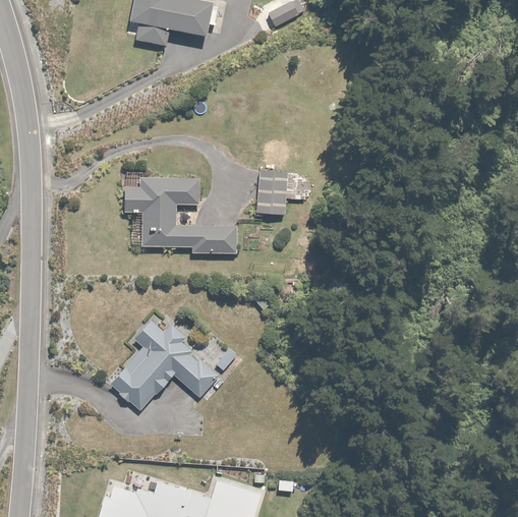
[(144,0),(139,27),(147,29),(144,46),(172,51),(175,35),(214,42),(220,8),(189,2),(189,0),(144,0)]
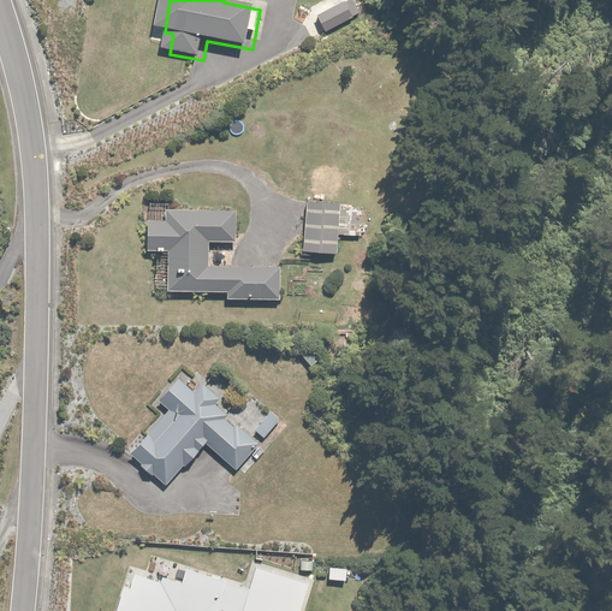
[(307,202),(303,251),(337,254),(339,235),(351,236),(354,207),(340,207),(342,205),(307,202)]
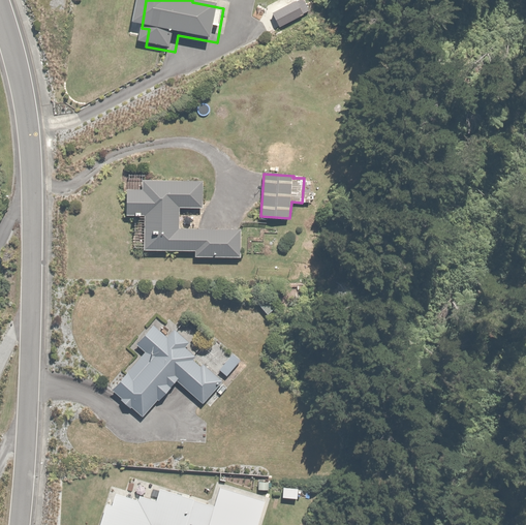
[(145,190),(126,190),(126,216),(146,216),(146,250),(195,251),(195,257),(241,257),(241,229),(180,229),(180,208),(203,208),(203,181),(146,181),(145,190)]
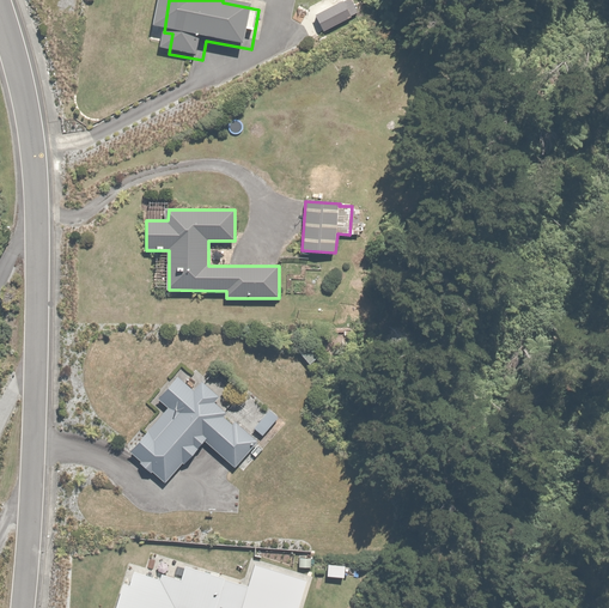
[(205,383),(194,395),(177,380),(158,400),(169,409),(129,454),(166,486),(205,442),(235,468),(257,443),(224,412),(227,408),(219,401),(227,391),(214,381),(209,388),(205,383)]
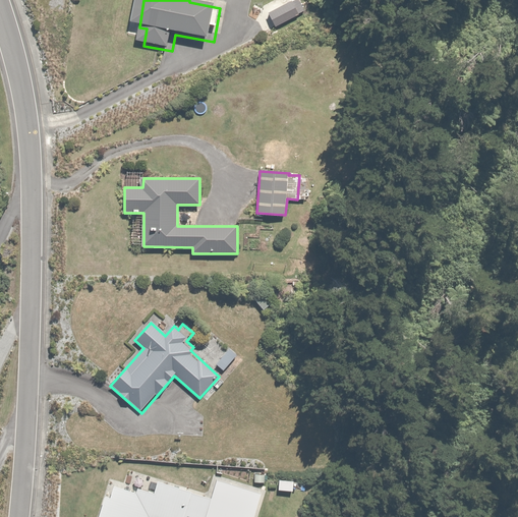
[(233,360),(226,355),(217,366),(224,372),(233,360)]
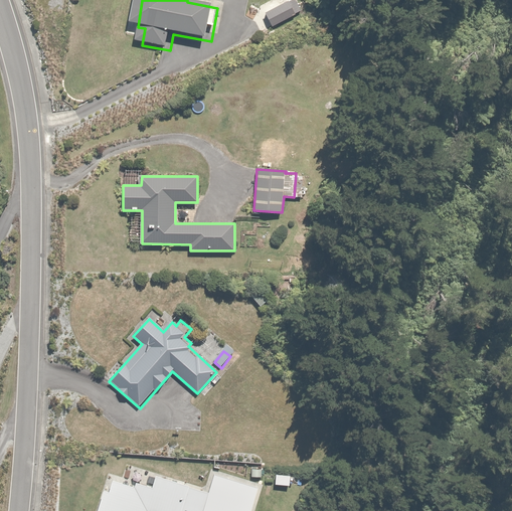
[(108,492),(102,490),(95,510),(205,510),(211,495),(154,477),(151,488),(113,476),(108,492)]
